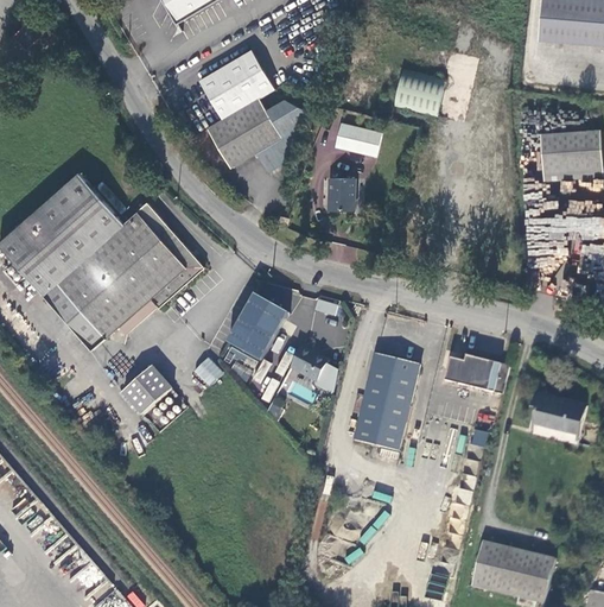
[(175,24),(216,0),(164,0),(164,1),(161,1),(175,24)]
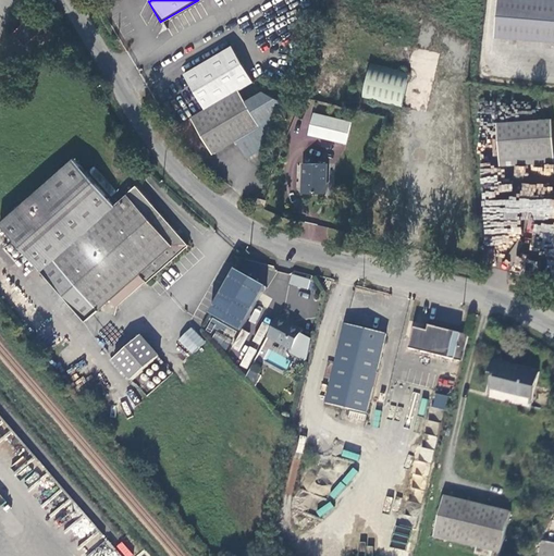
[(553,0),(494,0),(492,34),(553,38),(553,0)]
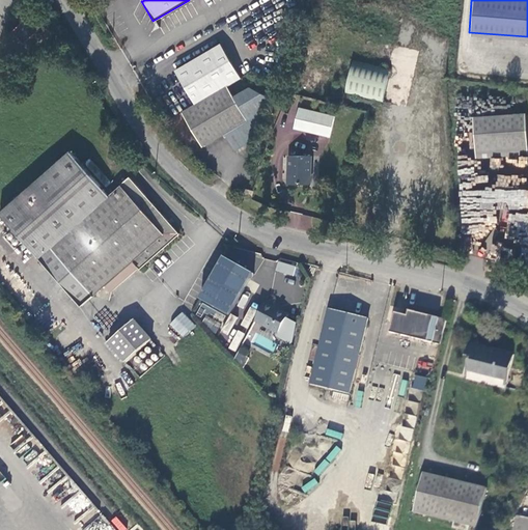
[(23,43),(39,28),(29,15),(12,29),(23,43)]
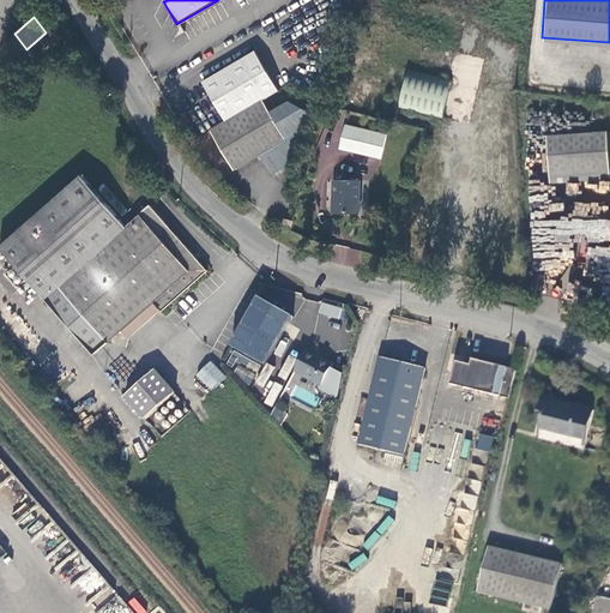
[(203,82),(225,119),(261,98),(278,88),(255,49),(203,82)]
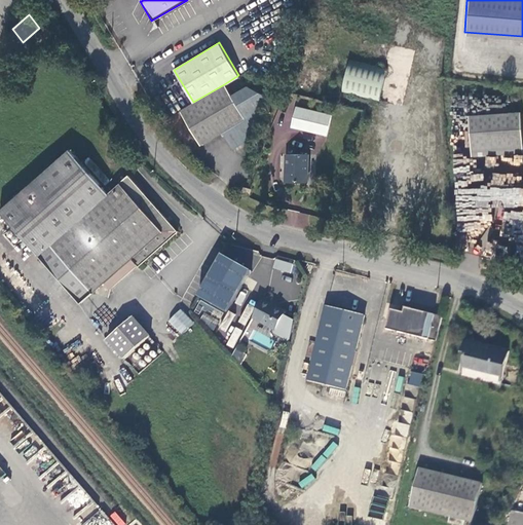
[(378,100),(386,66),(349,57),(340,90),(378,100)]
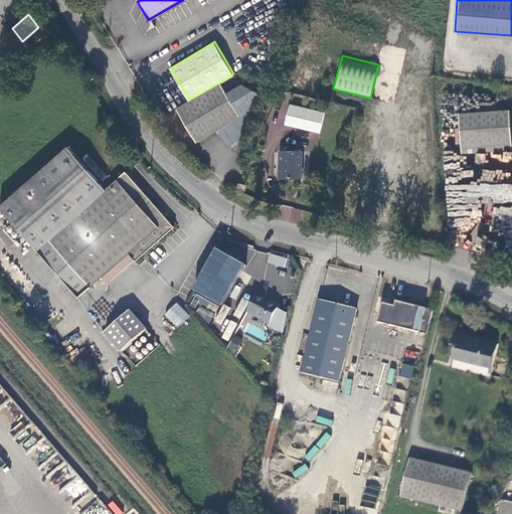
[(225,93),(219,82),(189,100),(176,108),(196,142),(216,131),(225,146),(243,137),(259,101),(241,83),(225,93)]
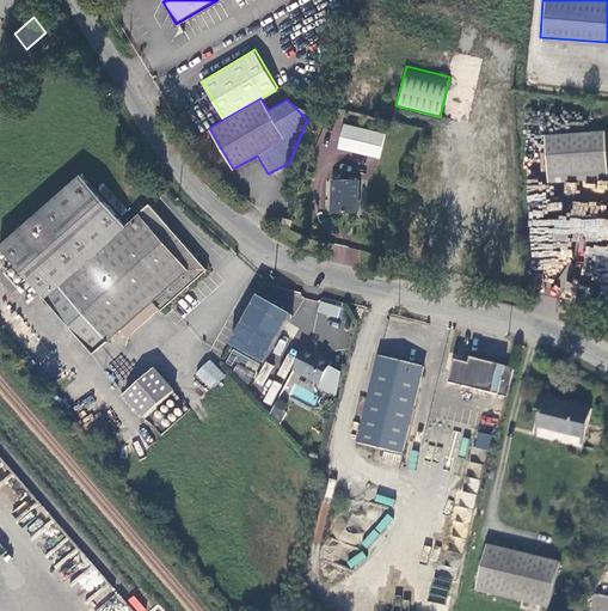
[(337,146),(379,156),(385,133),(344,123),(337,146)]
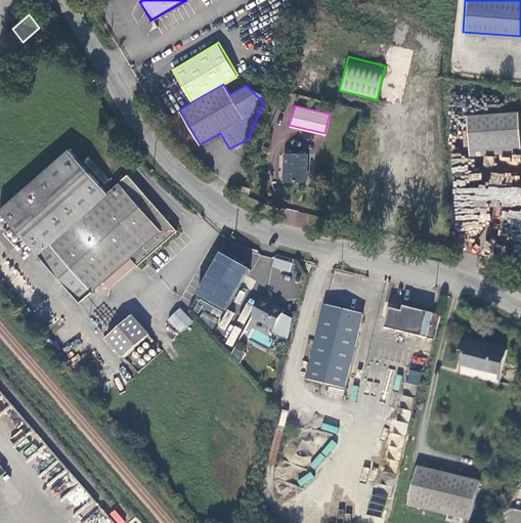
[(469,147),(520,143),(518,111),(467,115),(469,147)]
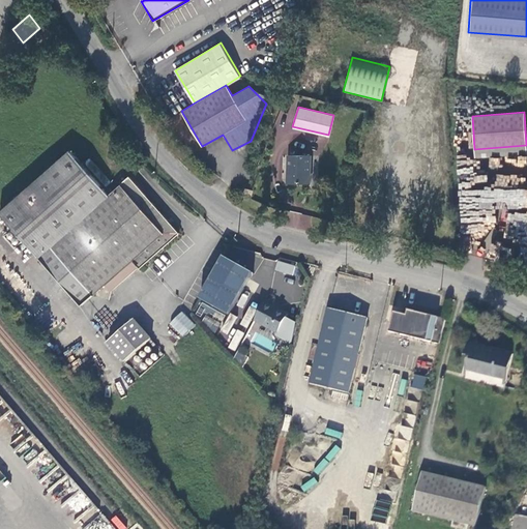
[(526,150),(526,148),(526,145),(474,149),(475,155),(526,150)]
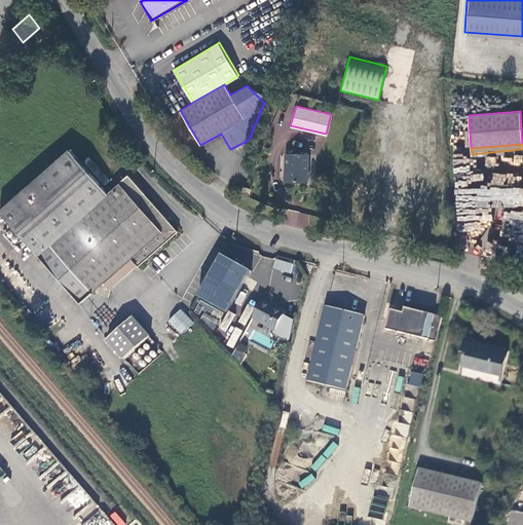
[(107,193),(68,149),(0,208),(0,212),(38,256),(49,246),(90,292),(103,282),(132,257),(137,264),(138,265),(177,231),(127,175),(107,193)]
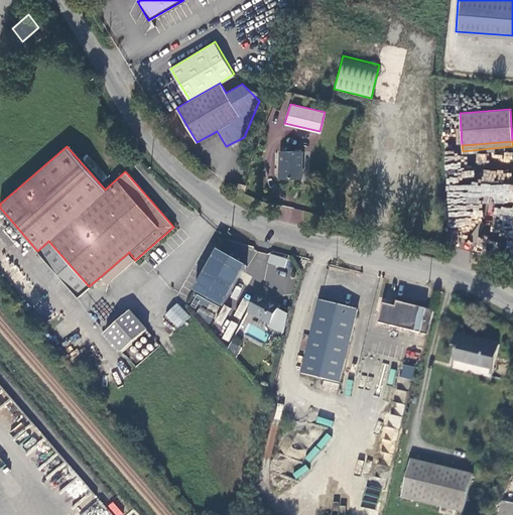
[(301,178),(301,150),(279,150),(278,177),(301,178)]
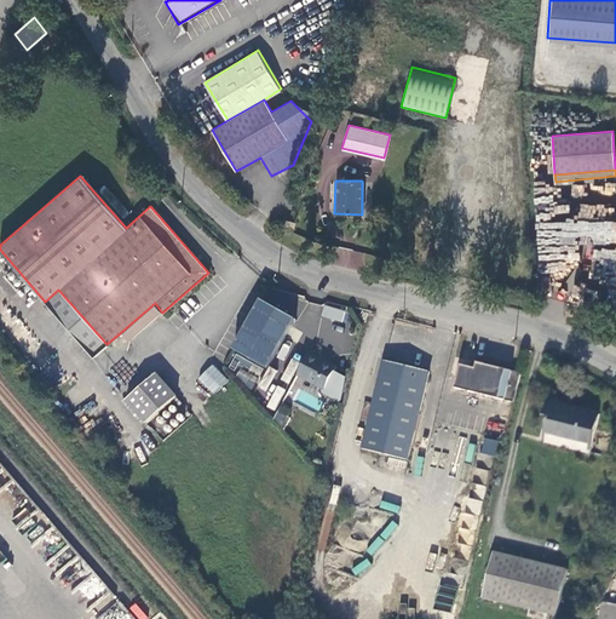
[(292,233),(294,222),(286,219),(283,230),(292,233)]
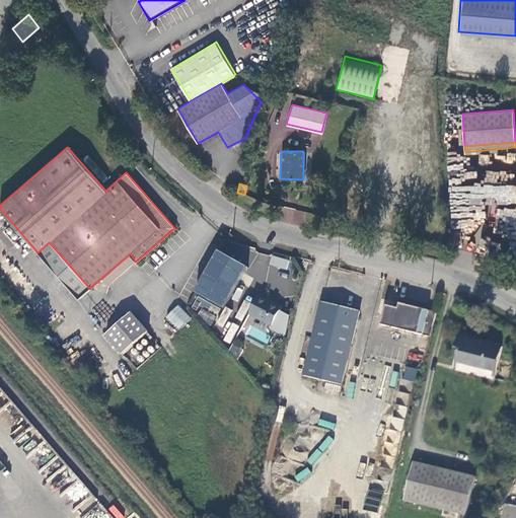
[(278,208),(276,222),(300,226),(303,213),(278,208)]
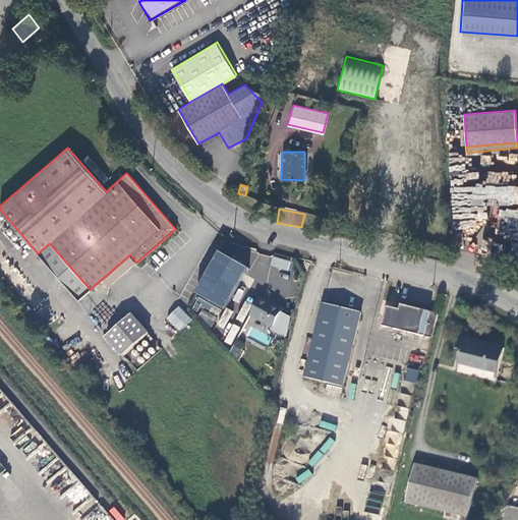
[(78,300),(90,289),(49,243),(38,253),(78,300)]
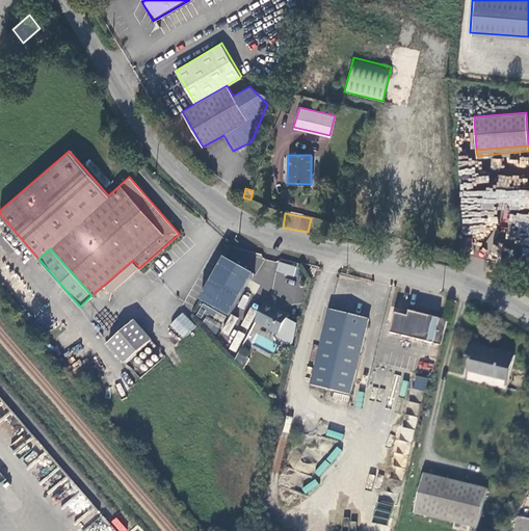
[(197,300),(226,318),(252,275),(223,258),(197,300)]
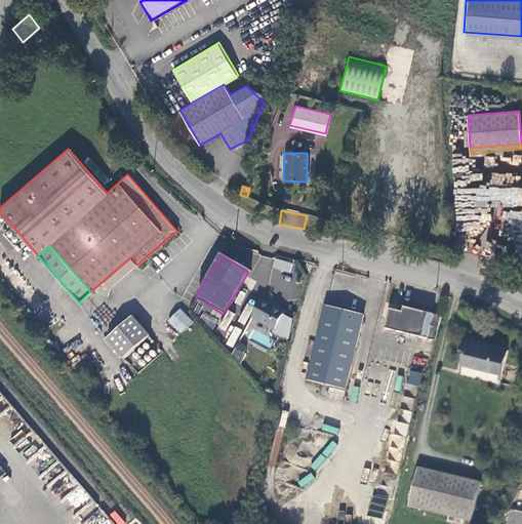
[(109,287),(136,264),(131,256),(103,281),(109,287)]
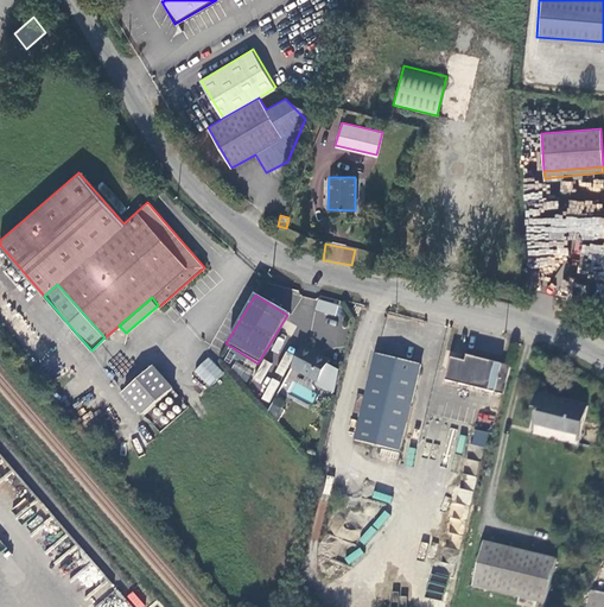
[(338,303),(320,298),(318,305),(336,310),(338,303)]
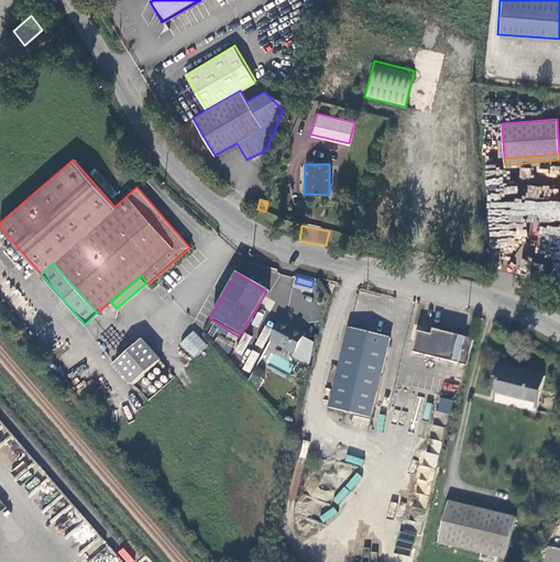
[(294,352),(304,333),(281,320),(270,339),(294,352)]
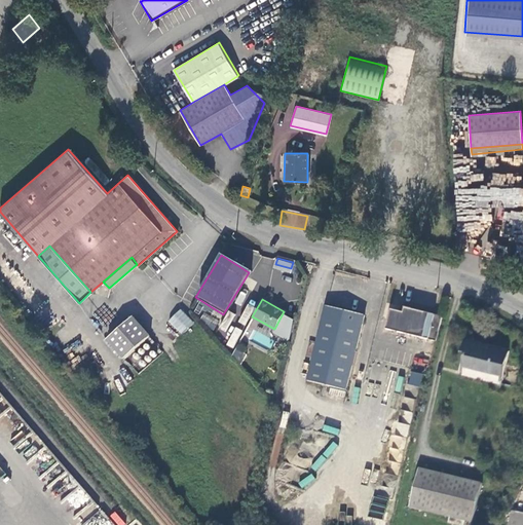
[(386,328),(435,341),(441,315),(404,304),(402,310),(399,309),(389,315),(386,328)]
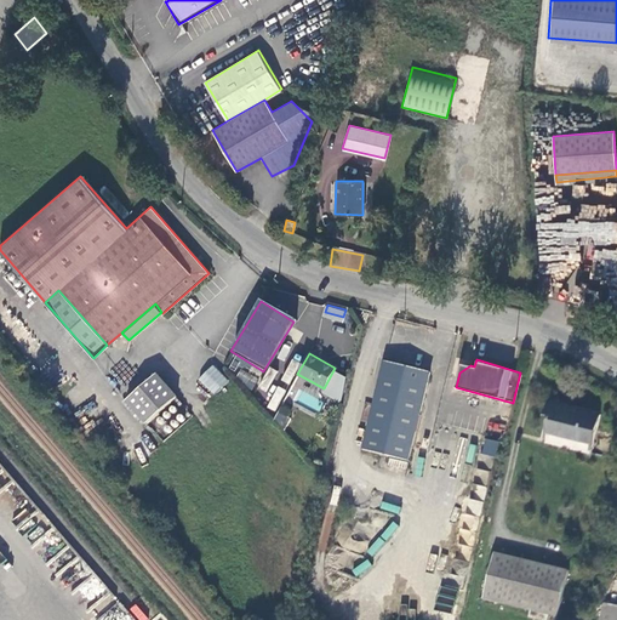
[(407,461),(427,371),(383,360),(363,449),(407,461)]
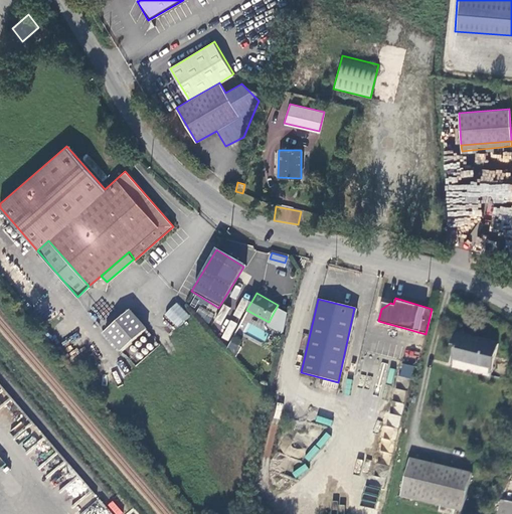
[(174,303),(161,315),(174,329),(187,317),(174,303)]
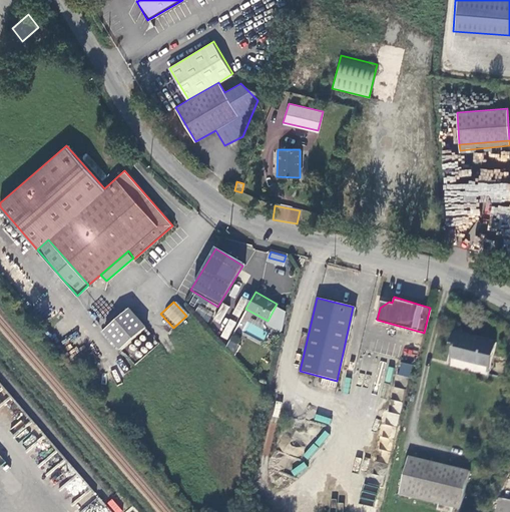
[(195,305),(191,313),(205,321),(210,313),(195,305)]
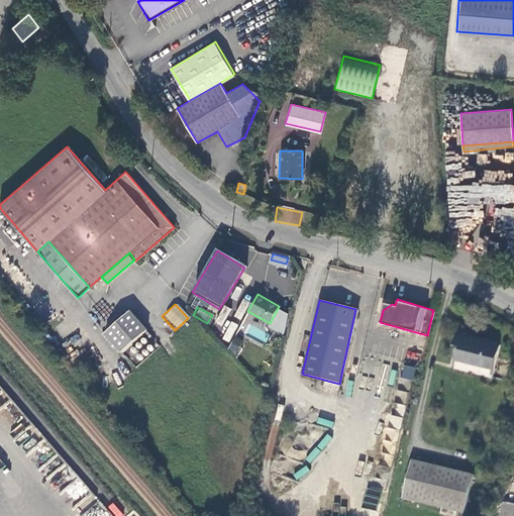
[(120,352),(145,331),(128,312),(104,333),(120,352)]
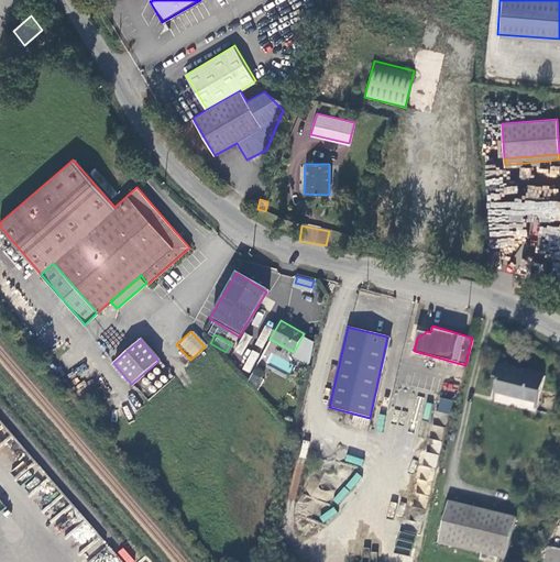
[(282,370),(281,360),(273,361),(273,370),(282,370)]
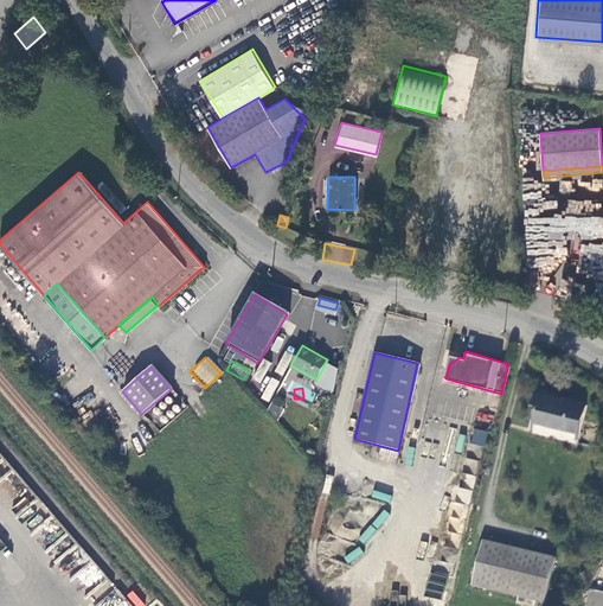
[(532,422),(578,434),(585,406),(533,393),(531,407),(536,408),(533,418),(532,422)]
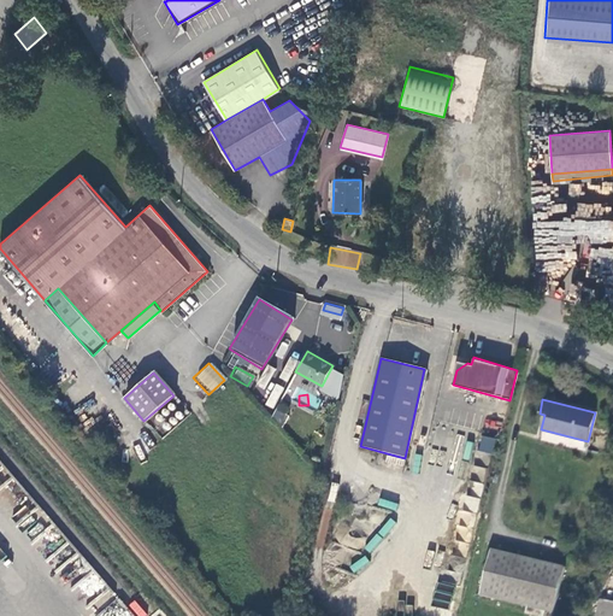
[(275,405),(267,420),(278,424),(284,409),(275,405)]
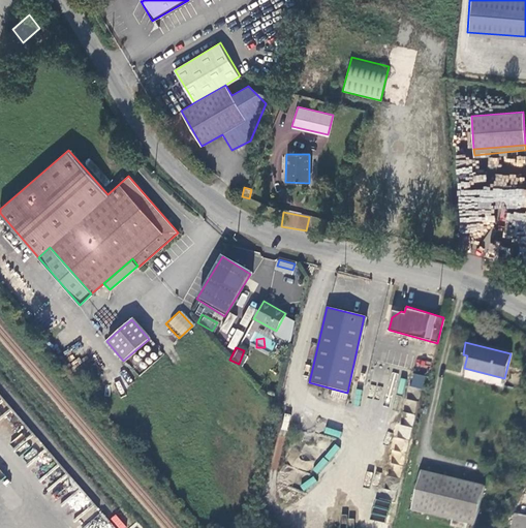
[(503,386),(504,378),(464,368),(463,376),(503,386)]
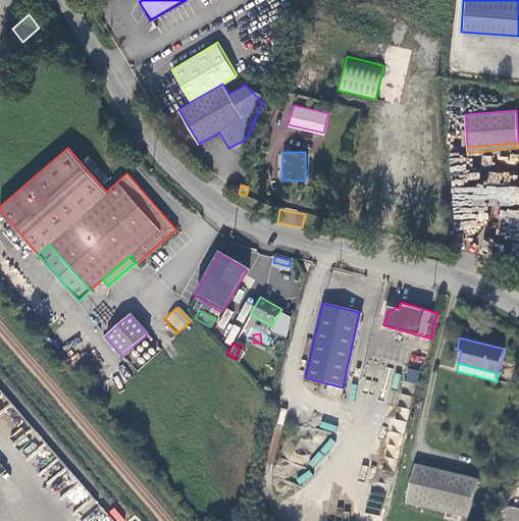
[(413,383),(416,372),(405,370),(402,380),(413,383)]
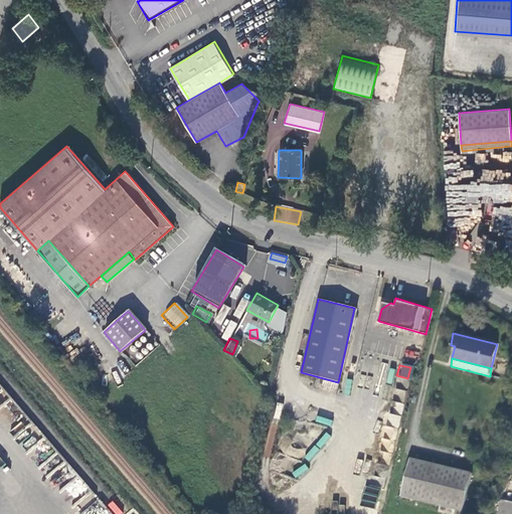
[(409,458),(399,496),(461,510),(470,473),(422,461),(409,458)]
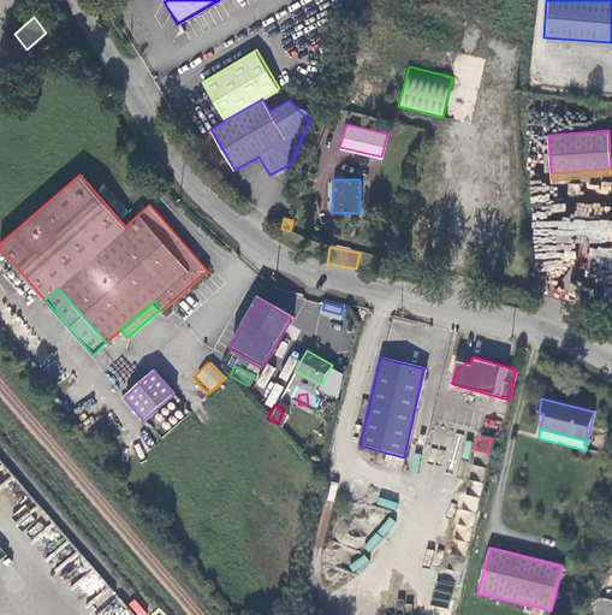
[(611,614),(611,598),(599,597),(595,614),(611,614)]
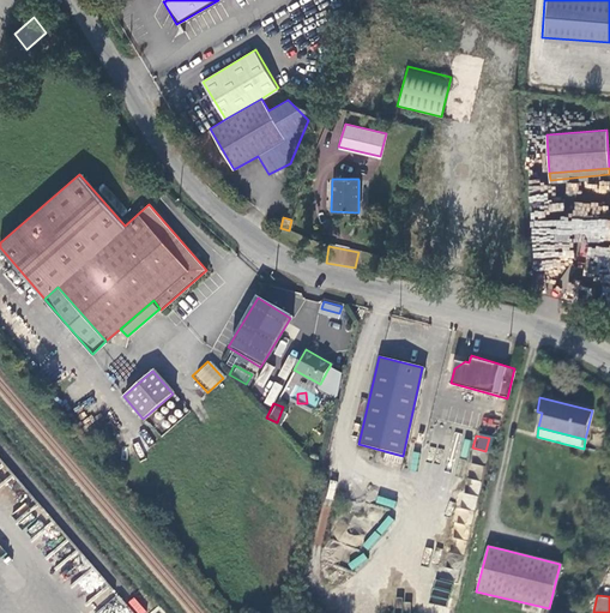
[(140,612),(131,599),(125,602),(132,612),(140,612)]
